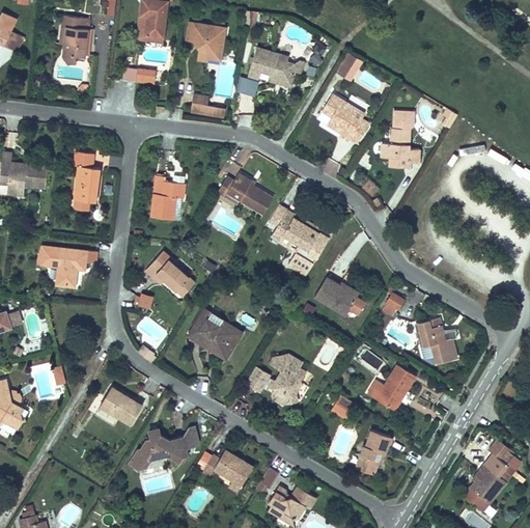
[(114,0),(95,0),(96,0),(107,1),(105,17),(113,17),(114,0)]
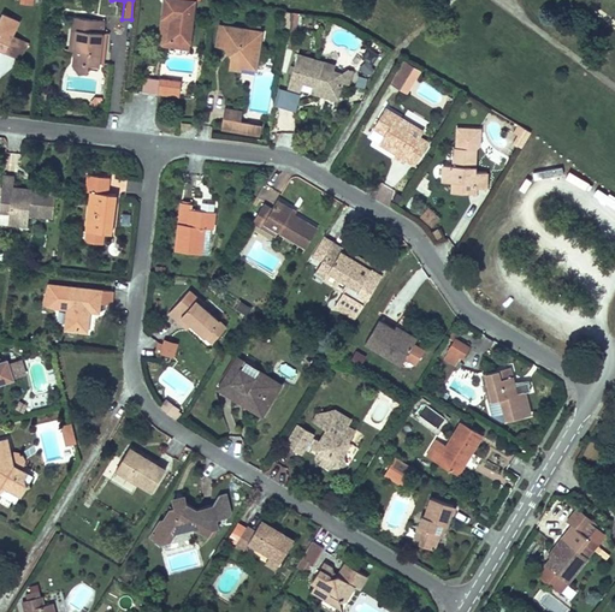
[(167,42),(188,43),(190,0),(197,0),(161,0),(160,19),(170,19),(167,42)]
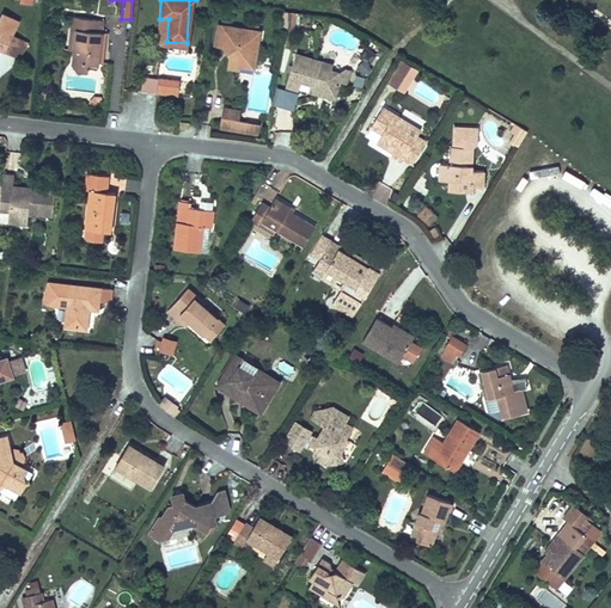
[(0,51),(11,57),(18,41),(10,36),(17,22),(0,13),(0,51)]
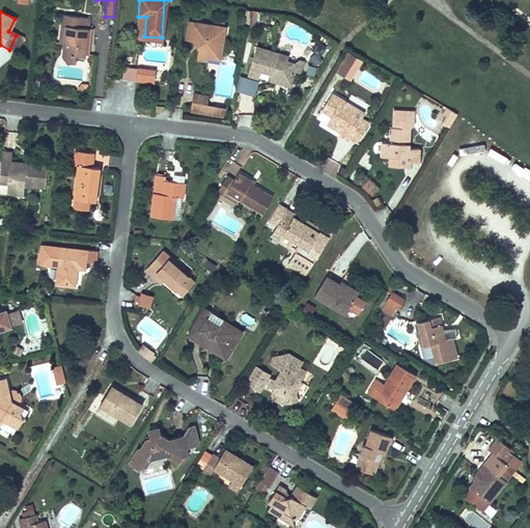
[(72,25),(73,16),(60,14),(57,43),(63,44),(65,25),(72,25)]
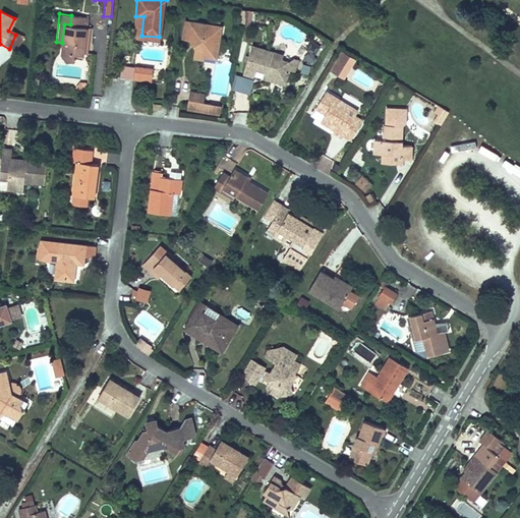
[(244,29),(255,29),(255,13),(244,13),(244,29)]
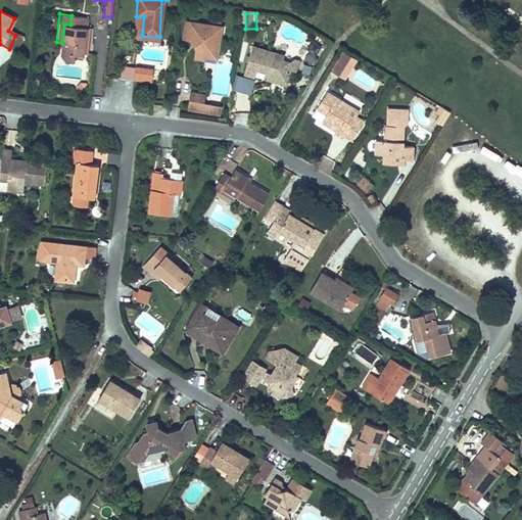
[(84,35),(86,16),(72,15),(70,25),(64,25),(62,43),(60,54),(64,60),(73,61),(73,56),(82,57),(83,45),(87,46),(88,35),(84,35)]
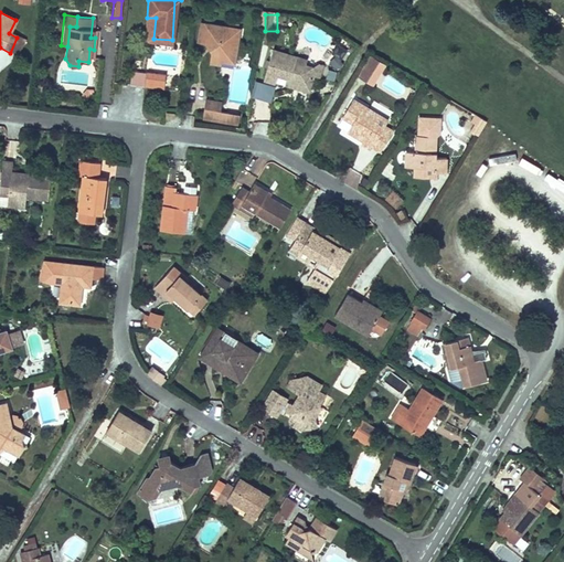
[(144,44),(172,46),(172,40),(153,39),(156,18),(147,18),(146,18),(144,44)]
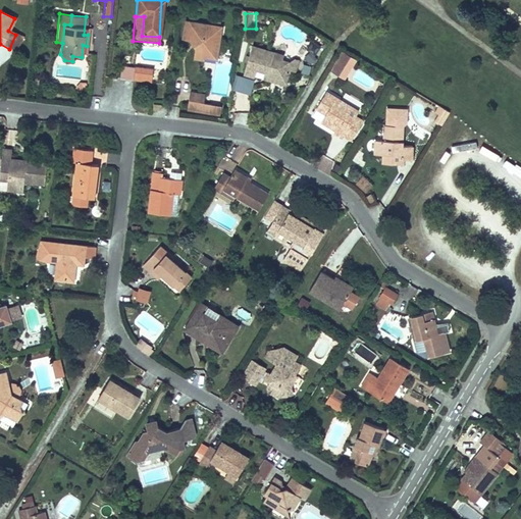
[(188,24),(186,39),(191,48),(190,57),(198,58),(198,55),(212,57),(216,24),(189,20),(188,24)]
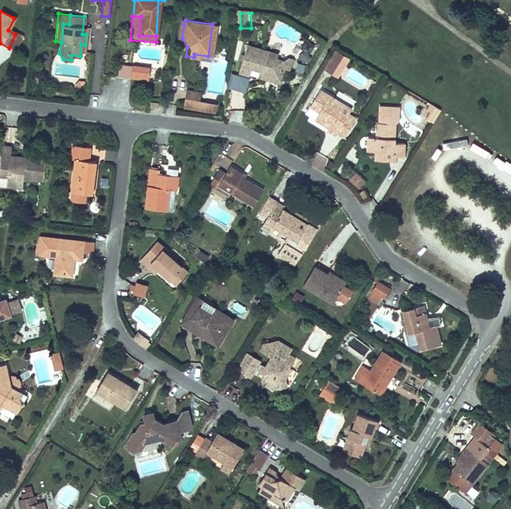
[(176,23),(173,36),(182,38),(184,24),(176,23)]
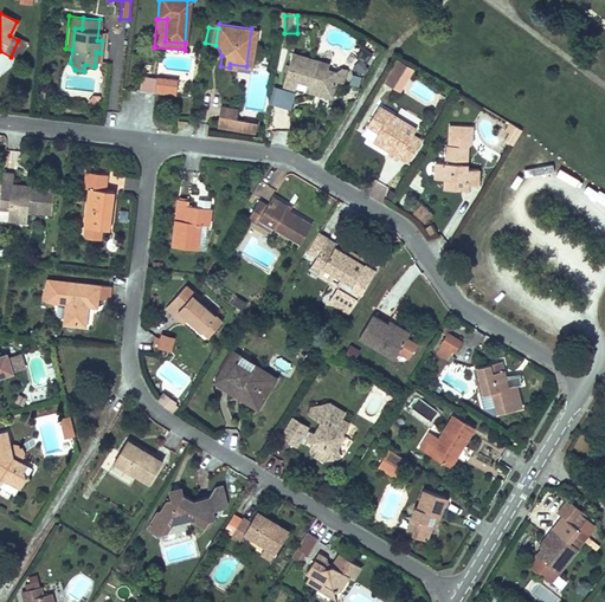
[(25,44),(18,40),(11,57),(17,59),(25,44)]
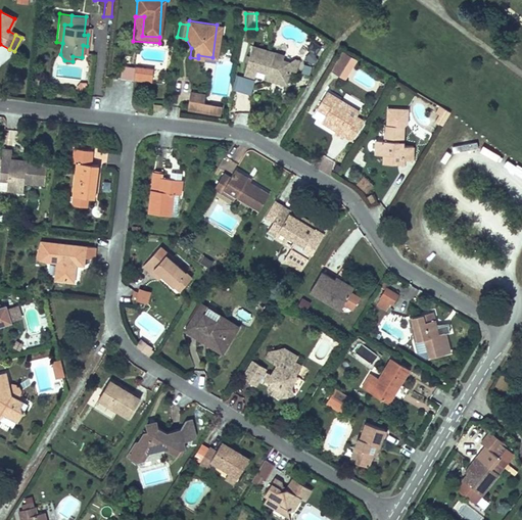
[(265,76),(281,81),(285,67),(283,59),(278,58),(279,53),(248,43),(239,72),(249,75),(251,67),(264,72),(266,73),(265,76)]
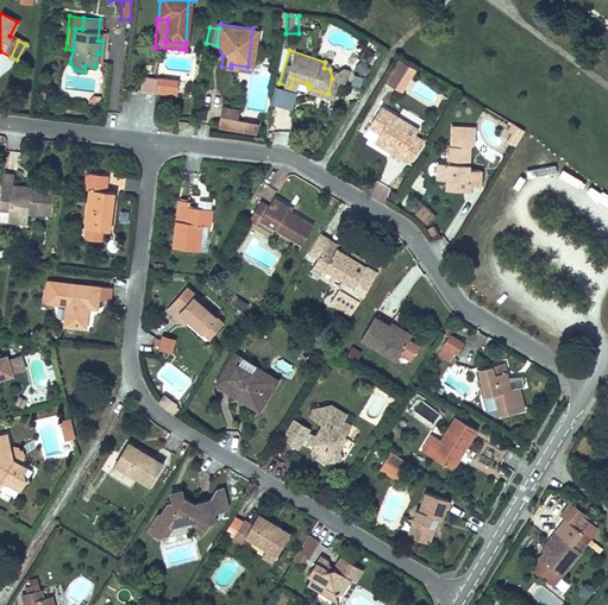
[(365,51),(352,73),(363,79),(376,57),(365,51)]
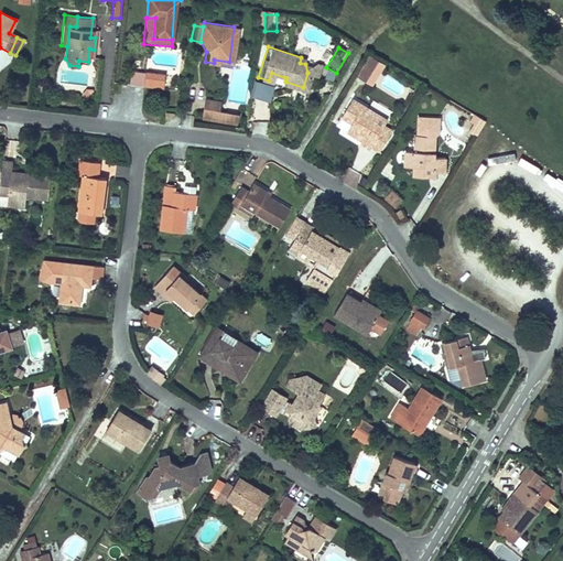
[(371,86),(383,66),(368,55),(355,76),(371,86)]
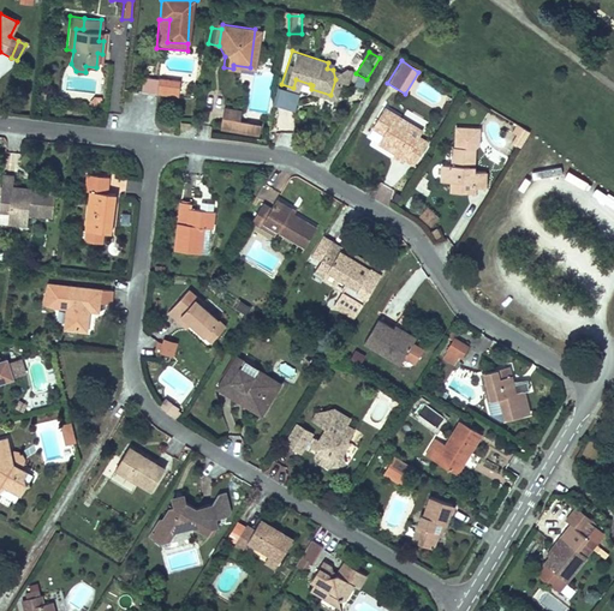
[(340,65),(333,70),(335,79),(343,82),(347,67),(340,65)]
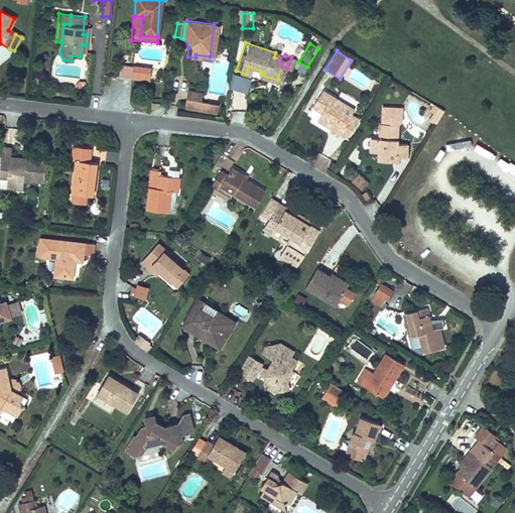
[(299,66),(297,75),(304,77),(306,68),(299,66)]
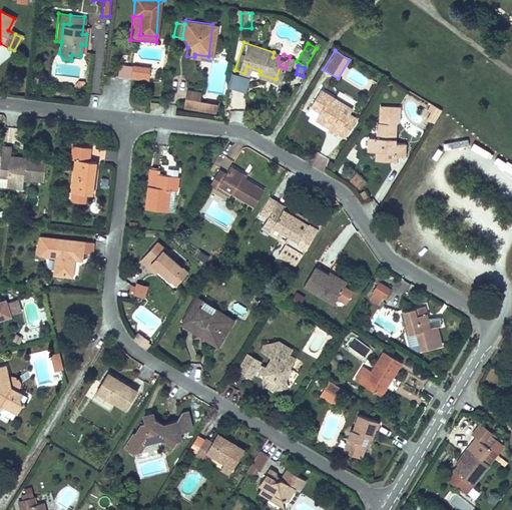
[(131,67),(130,81),(148,81),(148,68),(131,67)]
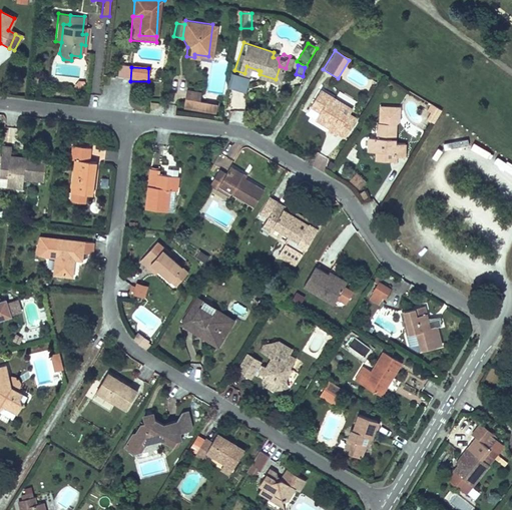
[(260,74),(261,71),(259,70),(257,76),(275,82),(276,79),(260,74)]
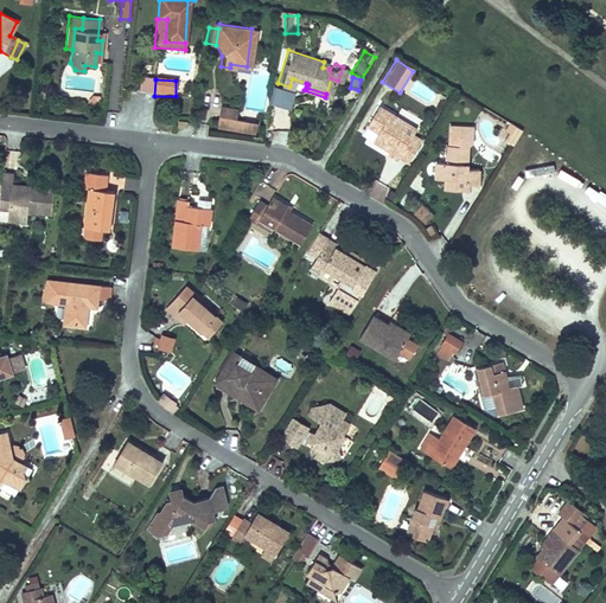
[(274,90),(269,107),(291,113),(295,95),(274,90)]
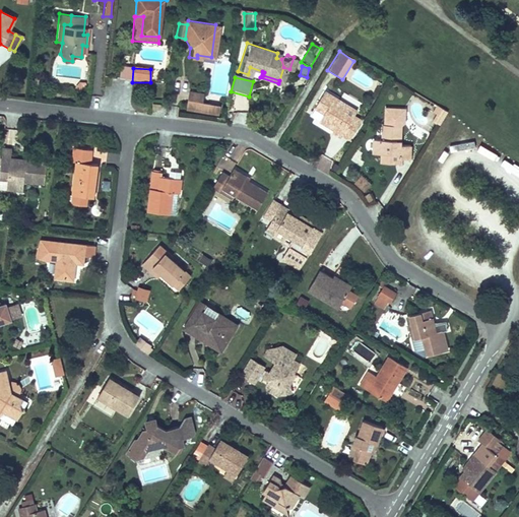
[(350,120),(342,115),(347,107),(324,92),(315,109),(323,114),(318,122),(333,131),(335,129),(342,133),(346,126),(354,131),(361,121),(352,116),(350,120)]
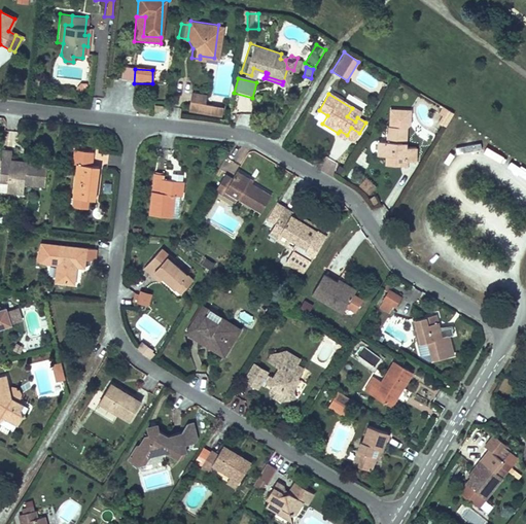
[(190,95),(188,113),(211,116),(213,107),(204,106),(206,98),(190,95)]
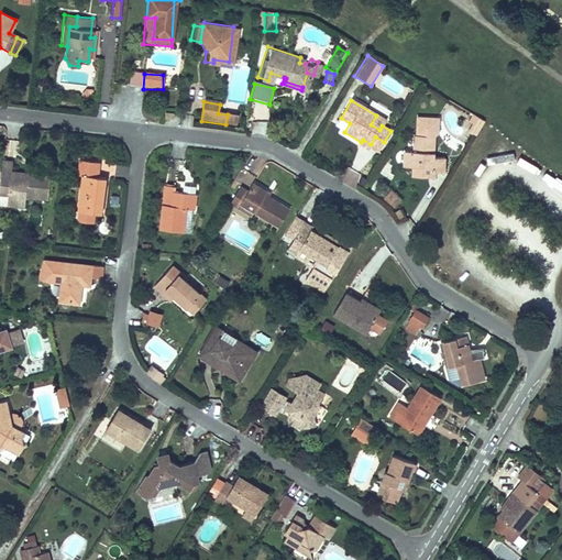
[(474,124),(477,118),(469,112),(465,119),(474,124)]
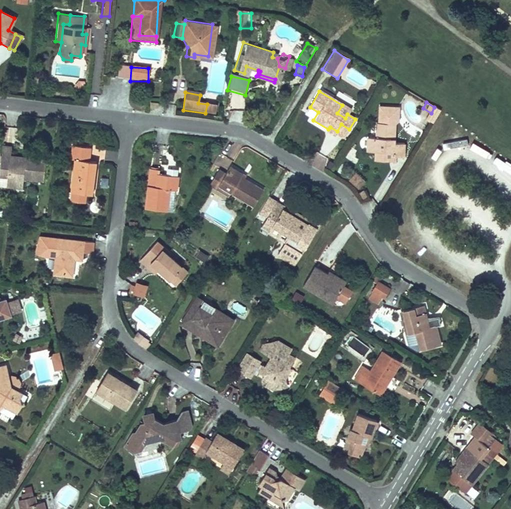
[(217,106),(207,104),(205,113),(215,114),(217,106)]
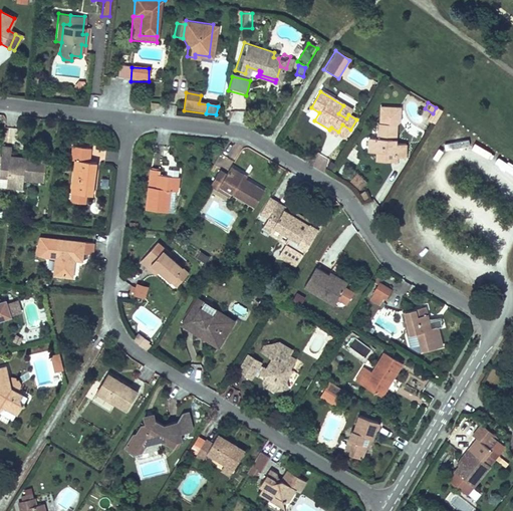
[(348,114),(351,109),(343,105),(338,113),(346,118),(348,114)]
